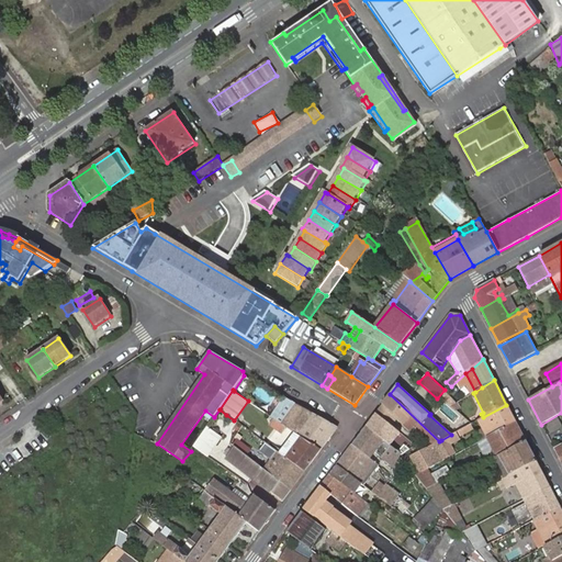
[(390,394),(375,414),(392,426),(396,420),(408,431),(415,425),(422,430),(420,433),(433,445),(439,441),(390,394)]
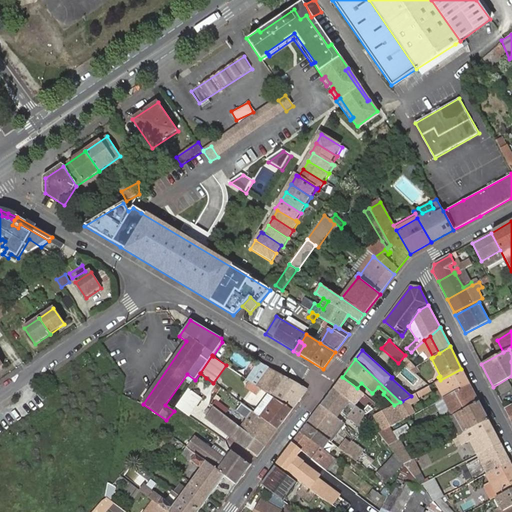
[(270,368),(258,360),(246,379),(249,381),(258,387),(270,368)]
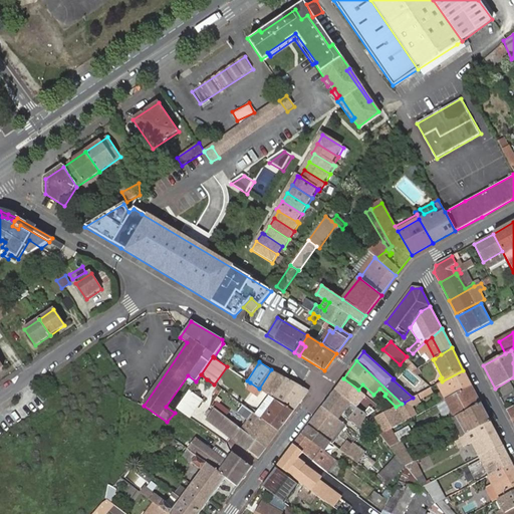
[(271,369),(259,389),(260,390),(269,396),(277,401),(294,412),(307,393),(271,369)]
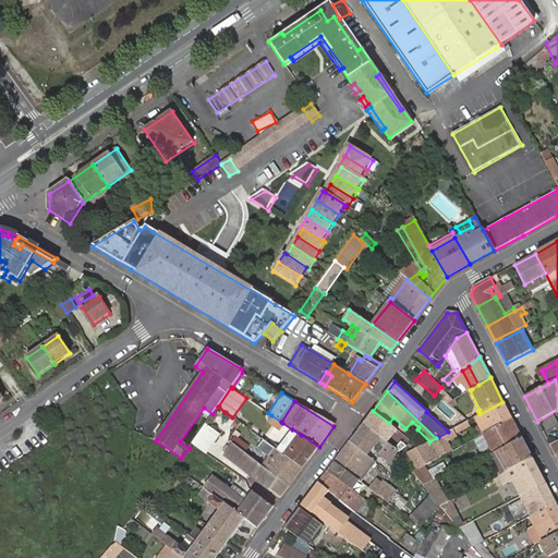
[(475,417),(483,434),(485,434),(492,431),(511,419),(502,402),(480,414),(475,417)]
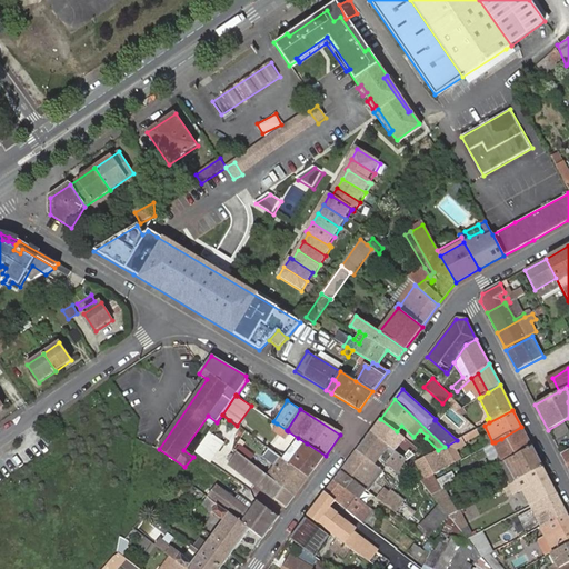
[(471,440),(479,428),(453,411),(446,423),(471,440)]
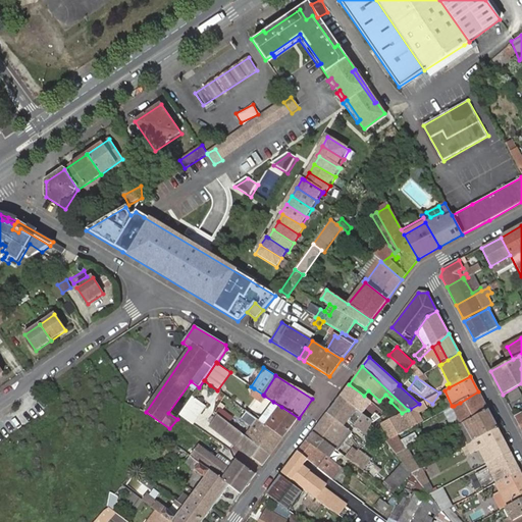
[(349,384),(340,396),(359,411),(362,406),(367,410),(372,403),(364,396),(349,384)]
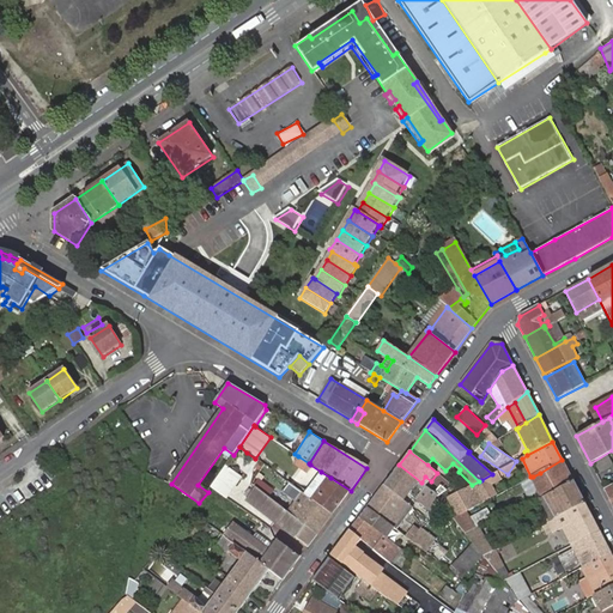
[(309,463),(298,456),(293,463),(305,472),(310,465),(309,463)]
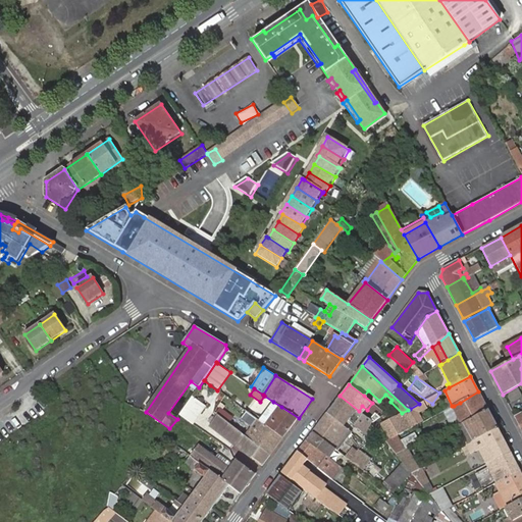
[(460,403),(469,420),(488,410),(478,392),(460,403)]
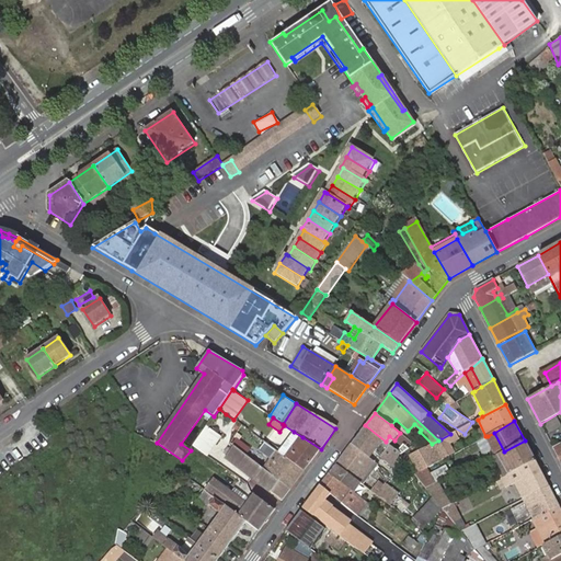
[(352,444),(369,458),(374,451),(380,457),(392,468),(400,457),(399,456),(401,455),(397,450),(390,446),(386,442),(365,425),(352,444)]
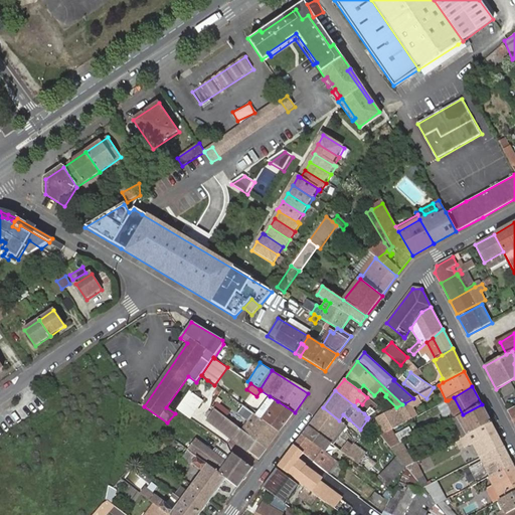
[(190,418),(203,401),(196,396),(190,391),(178,409),(190,418)]
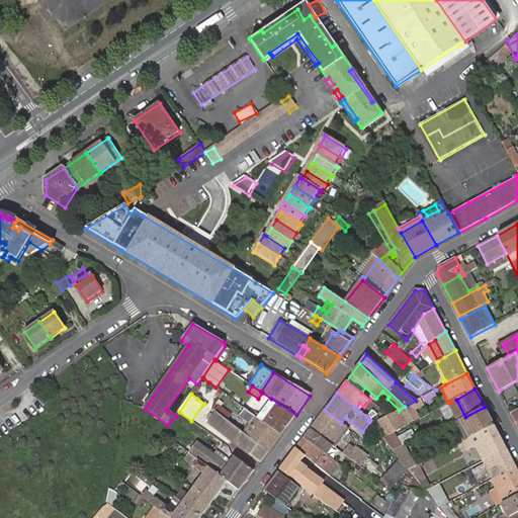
[(271,399),(257,418),(264,424),(279,404),(271,399)]
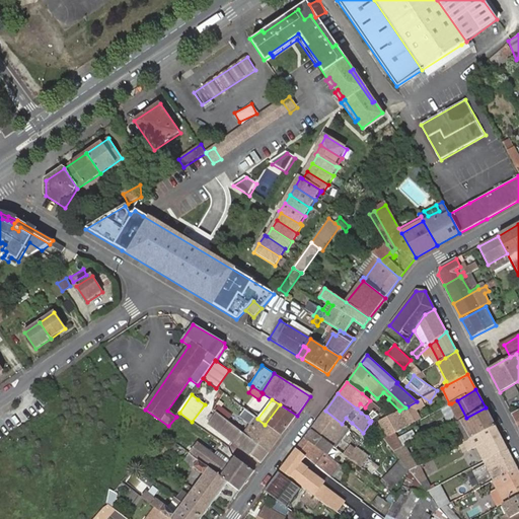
[(451,403),(460,421),(466,418),(457,400),(451,403)]
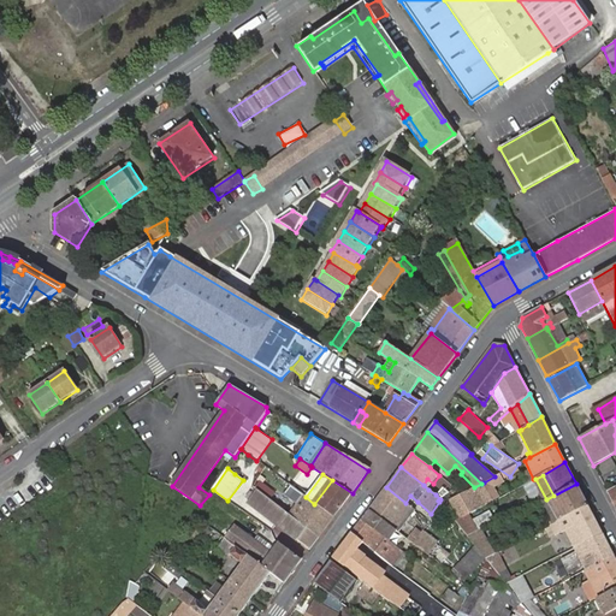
[(424,485),(428,490),(433,484),(427,479),(424,485)]
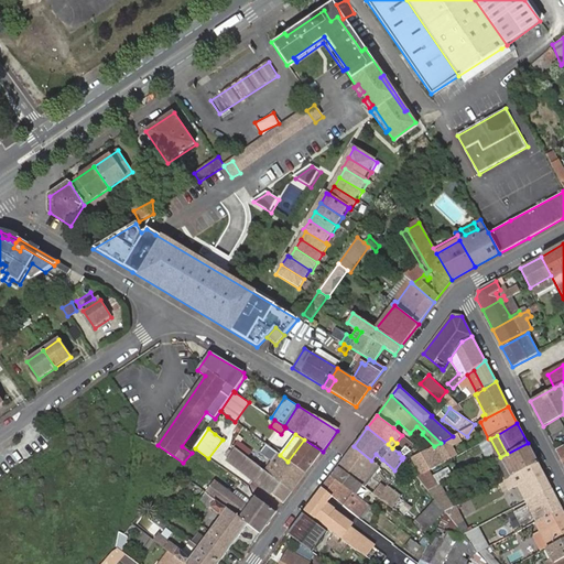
[(305,474),(323,452),(304,440),(288,462),(305,474)]
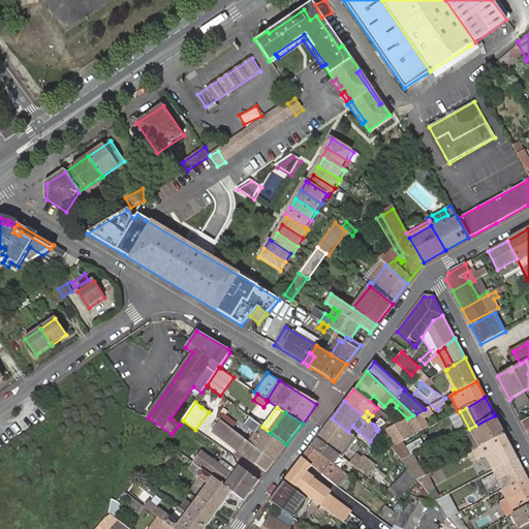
[(222,413),(218,419),(220,421),(231,430),(236,424),(222,413)]
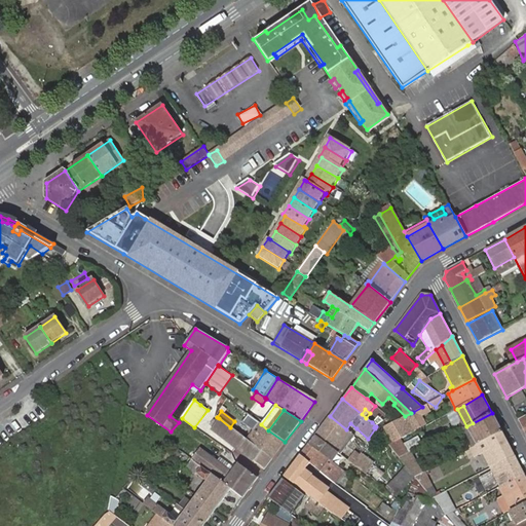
[(405,416),(385,427),(393,444),(421,428),(413,412),(411,413),(405,416)]
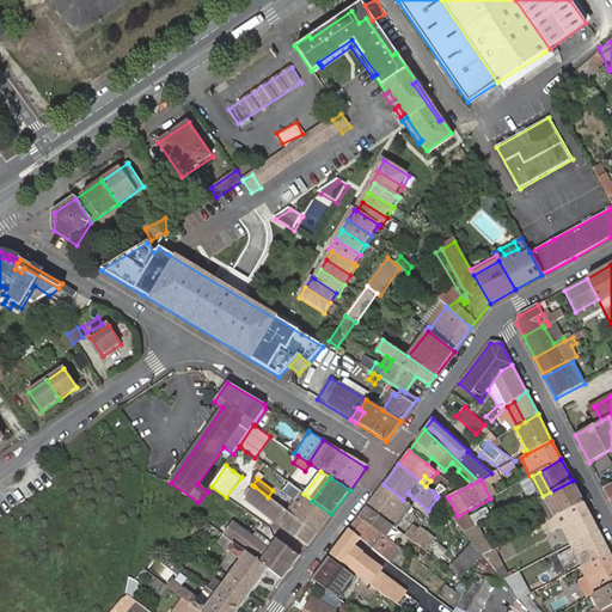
[(544,518),(546,522),(583,502),(573,481),(550,493),(543,496),(545,501),(550,499),(556,512),(552,514),(551,513),(544,518)]
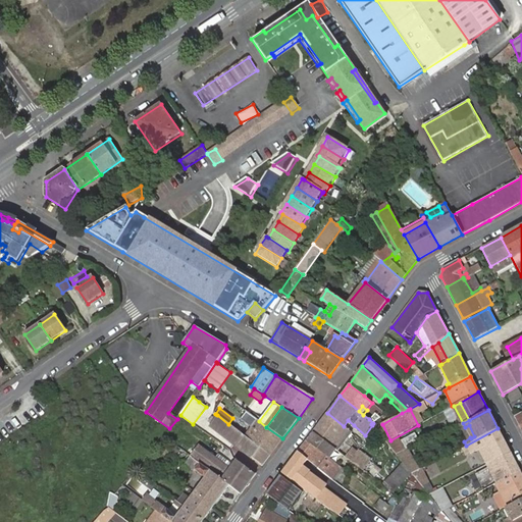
[(369,419),(373,423),(380,418),(376,412),(369,419)]
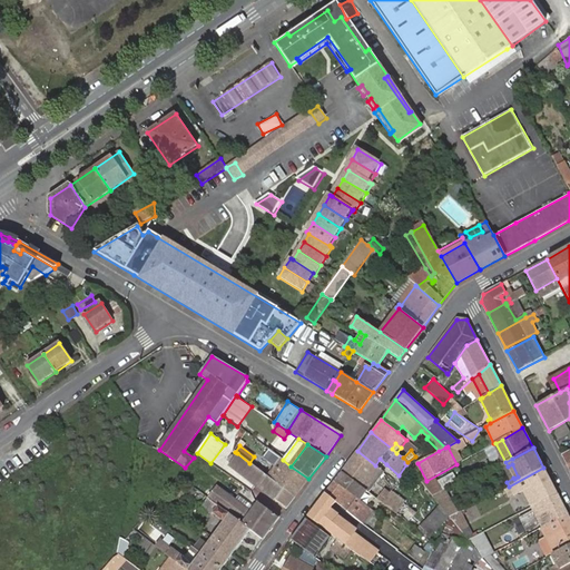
[(271,451),(264,459),(275,467),(267,477),(295,497),(308,479),(291,467),(283,460),(271,451)]
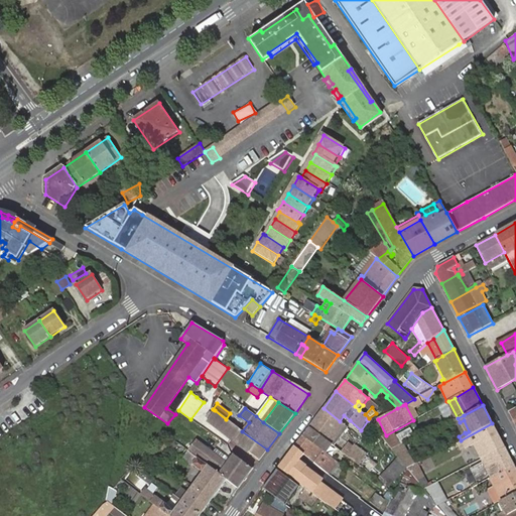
[(324,408),(309,427),(327,440),(341,421),(340,421),(324,408)]
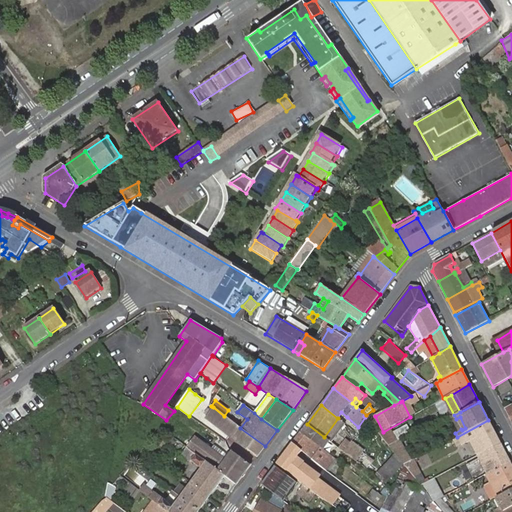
[(224,416),(213,407),(205,417),(257,456),(265,446),(240,428),(224,416)]
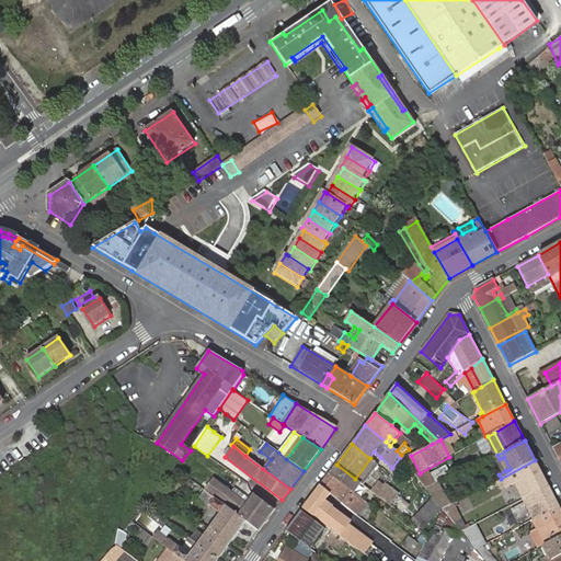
[(500,459),(505,470),(506,471),(510,469),(504,457),(500,459)]
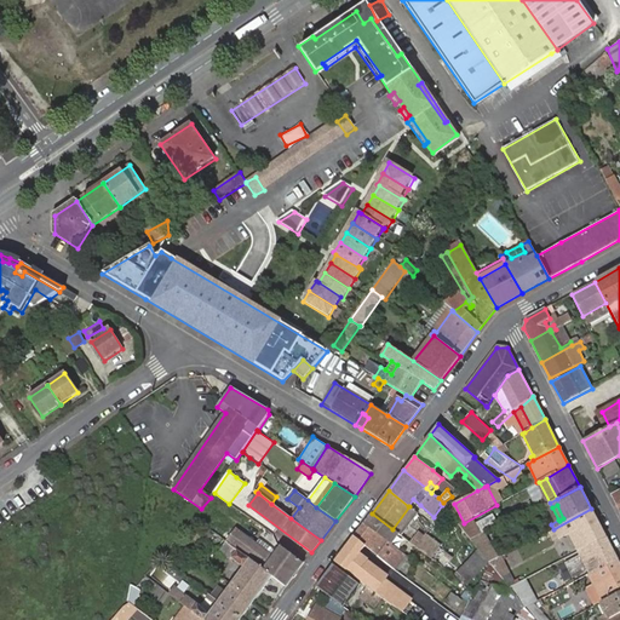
[(409,506),(392,529),(397,533),(414,511),(409,506)]
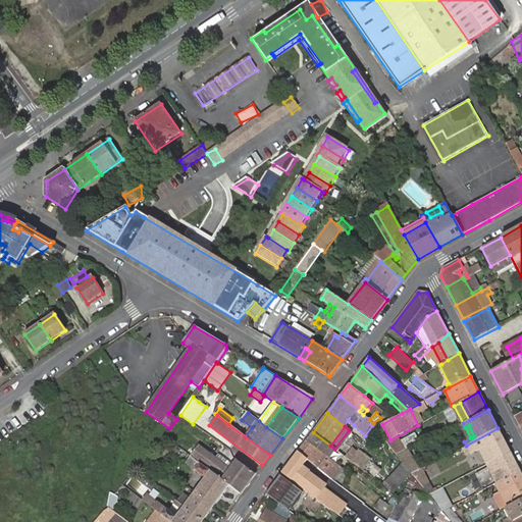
[(498,428),(466,446),(471,454),(475,452),(487,446),(492,456),(508,448),(498,428)]
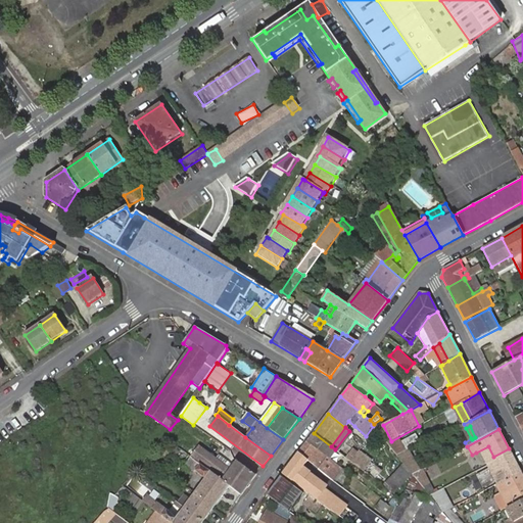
[(406,448),(420,441),(415,432),(400,439),(406,448)]
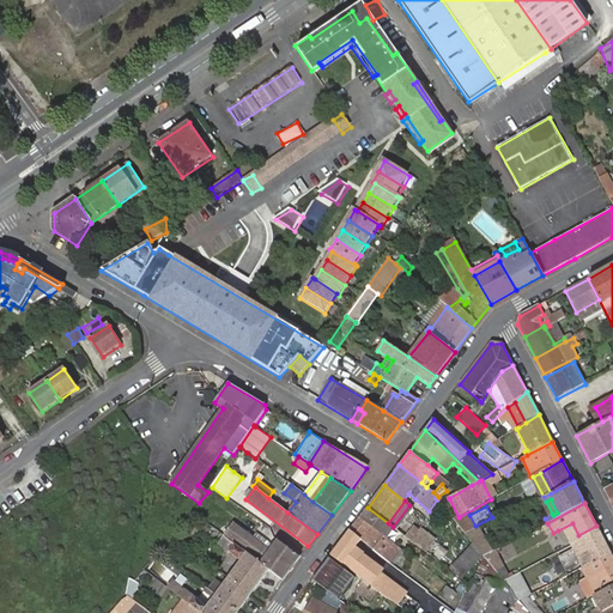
[(368,508),(359,519),(383,535),(390,541),(395,535),(407,544),(411,540),(406,538),(393,527),(388,523),(368,508)]
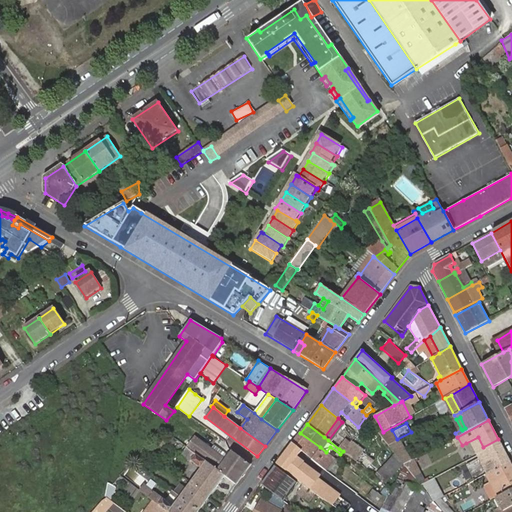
[(300,433),(292,443),(302,450),(321,466),(325,462),(318,456),(320,454),(317,451),(320,447),(300,433)]
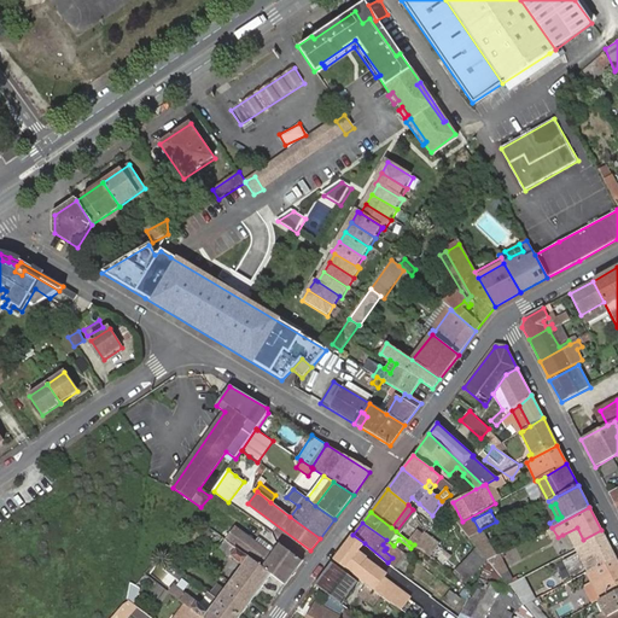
[(234,526),(225,540),(270,575),(285,586),(302,561),(275,542),(272,548),(274,549),(270,554),(255,542),(234,526)]
